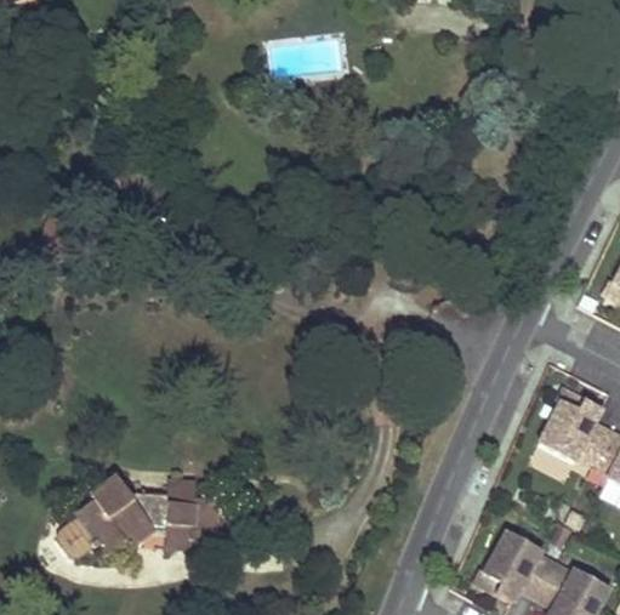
[(619,285),(612,282),(608,280),(603,290),(619,299),(619,285)]
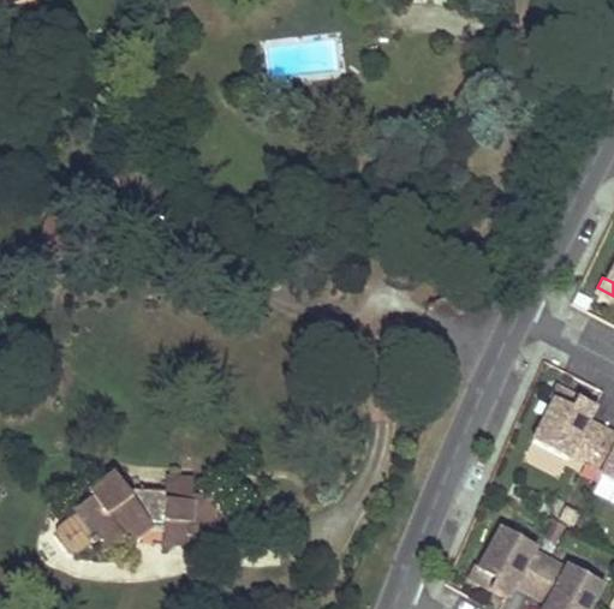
[(564,402),(554,396),(532,437),(567,455),(571,451),(586,459),(603,428),(586,419),(594,405),(576,395),(571,406),(564,402)]
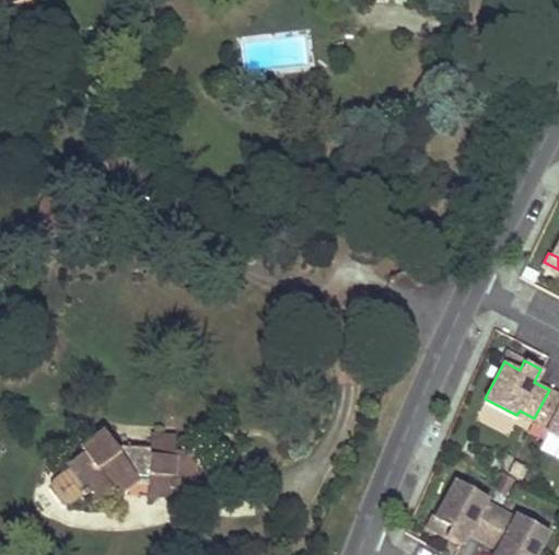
[(558,394),(549,390),(534,418),(550,426),(547,431),(558,437),(558,394)]
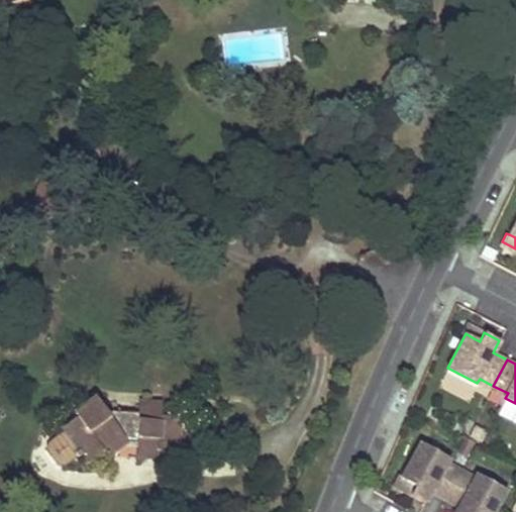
[(49,437),(46,446),(56,459),(65,459),(75,452),(78,456),(82,452),(88,461),(102,449),(107,454),(128,437),(139,437),(138,452),(163,453),(163,446),(180,446),(180,413),(163,412),(163,400),(139,399),(138,409),(138,416),(125,415),(121,409),(107,408),(97,394),(75,410),(78,414),(49,437)]
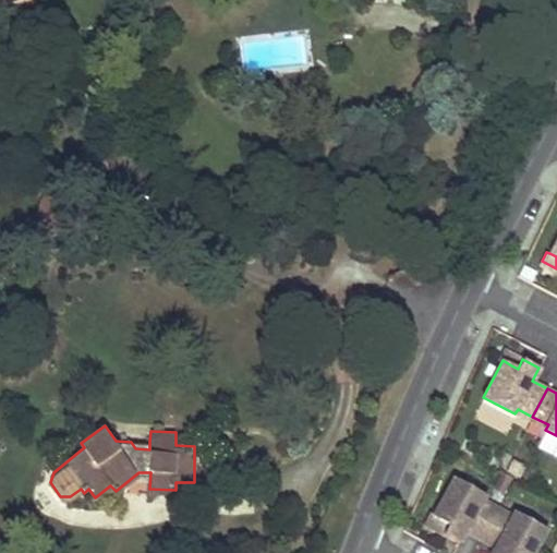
[(455,476),(434,513),(444,518),(449,521),(444,530),(460,539),(468,527),(482,535),(497,507),(498,505),(484,496),(486,492),(455,476)]
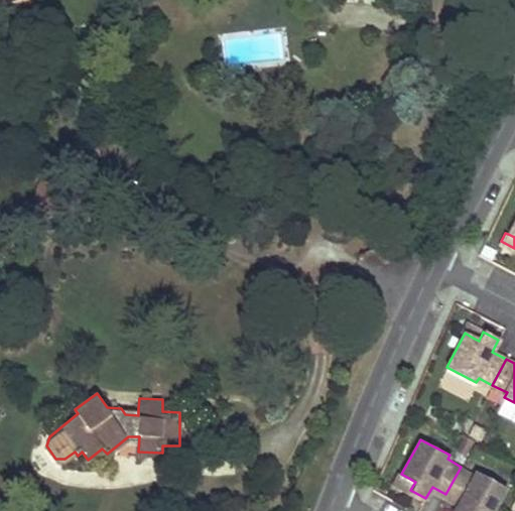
[(491,510),(504,490),(476,474),(474,477),(460,469),(445,494),(460,502),(454,510),(491,510)]
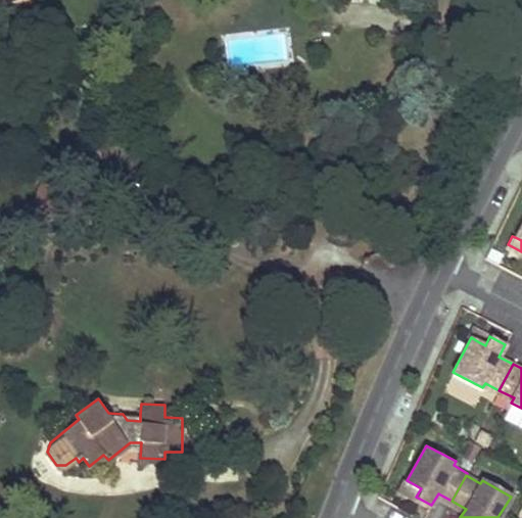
[(416,497),(421,488),(416,485),(407,480),(404,478),(398,487),(416,497)]
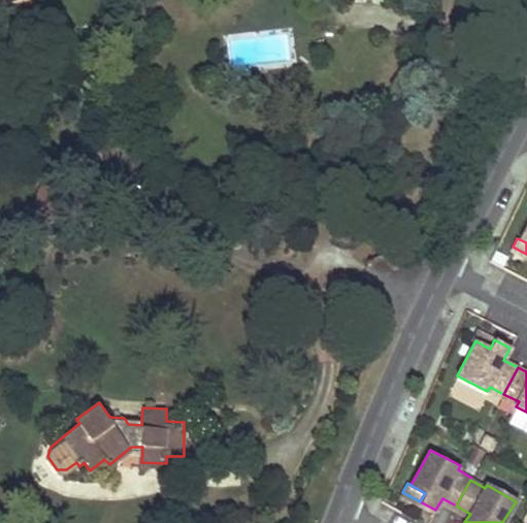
All buildings are outlined.
